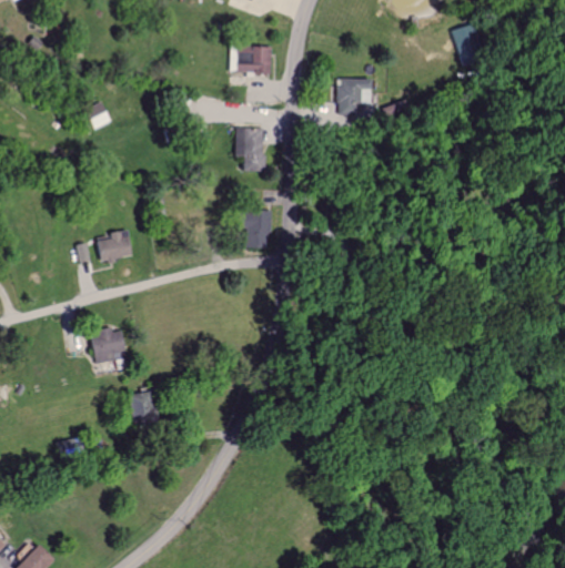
[(268,72),(269,47),(231,47),(230,71),(268,72)]
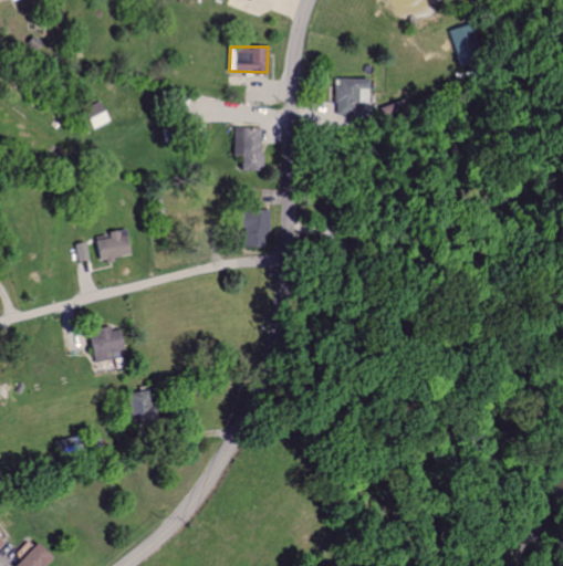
[(367,79),(335,79),(334,113),(352,113),(352,103),(356,103),(357,88),(366,88),(367,79)]
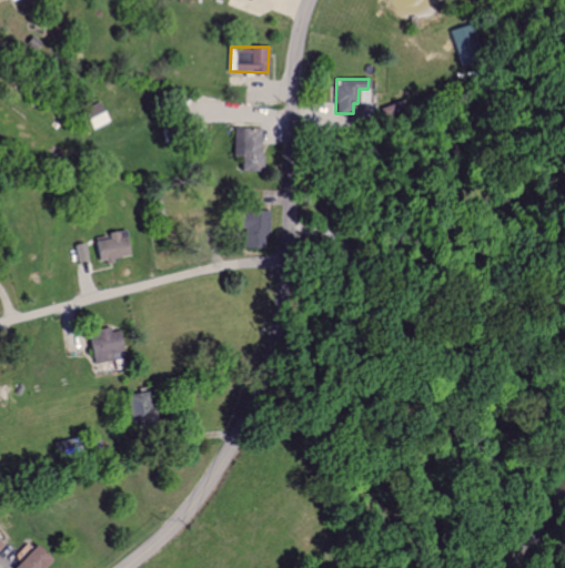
[(243,170),(263,169),(262,130),(243,131),(243,170)]
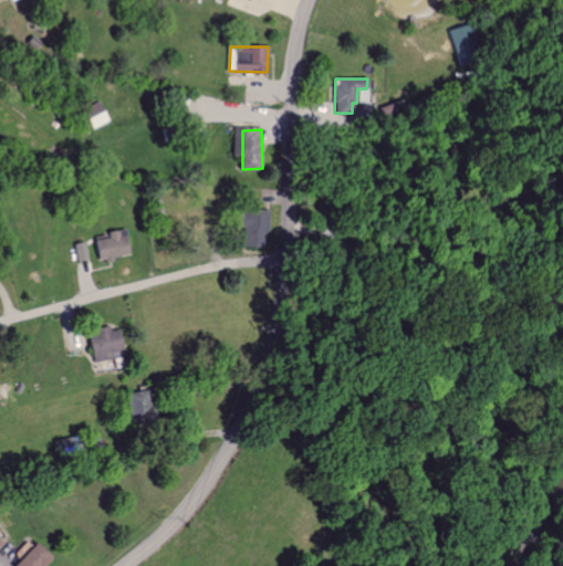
[(243,245),(269,247),(270,208),(237,208),(236,227),(243,228),(243,245)]
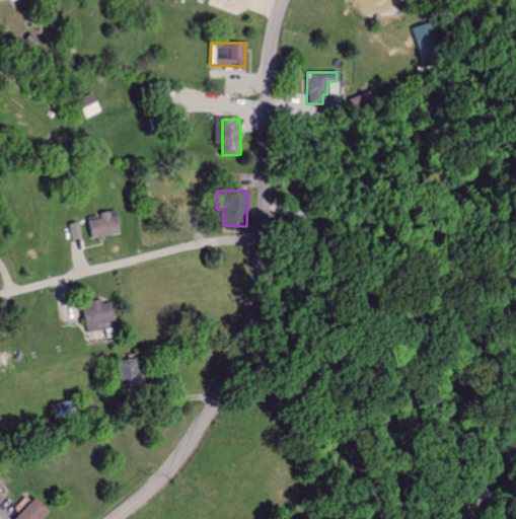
[(101,217),(90,217),(90,235),(119,235),(119,211),(101,212),(101,217)]
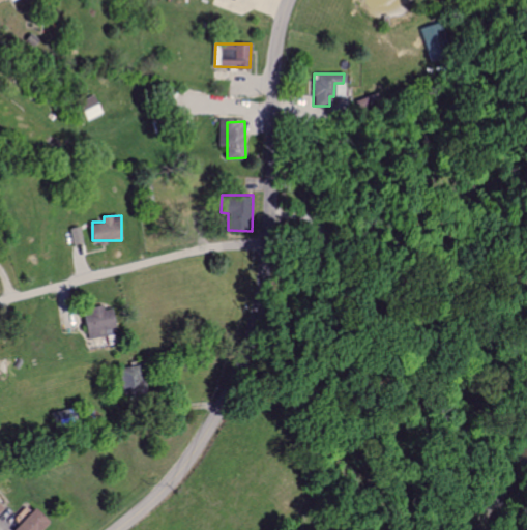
[(76,244),(86,243),(84,228),(74,229),(76,244)]
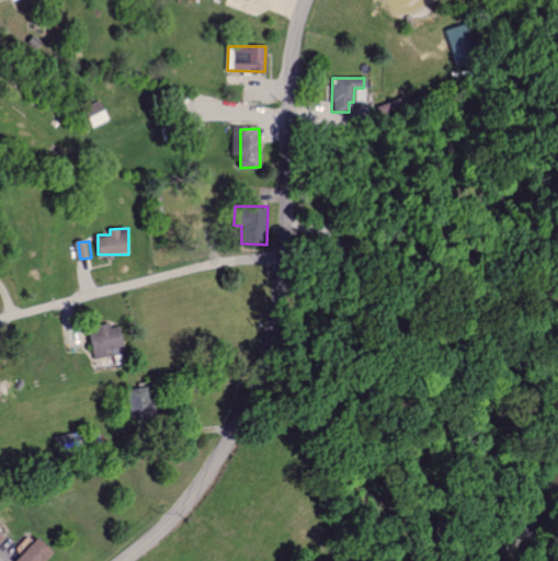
[(94,357),(126,355),(125,330),(93,331),(94,357)]
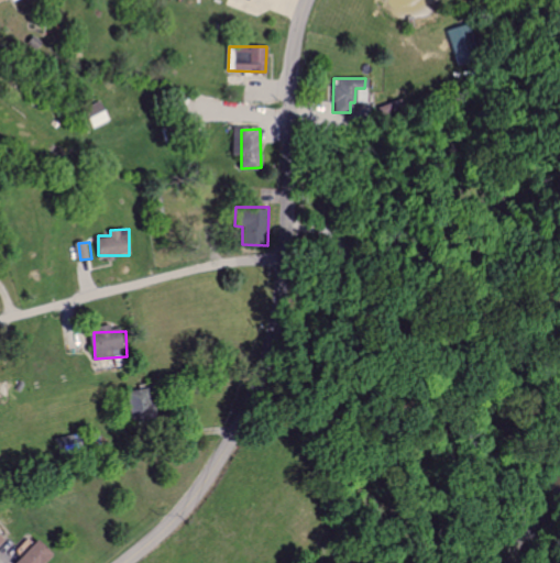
[(15,551),(20,555),(12,562),(41,562),(51,553),(31,534),(15,551)]
